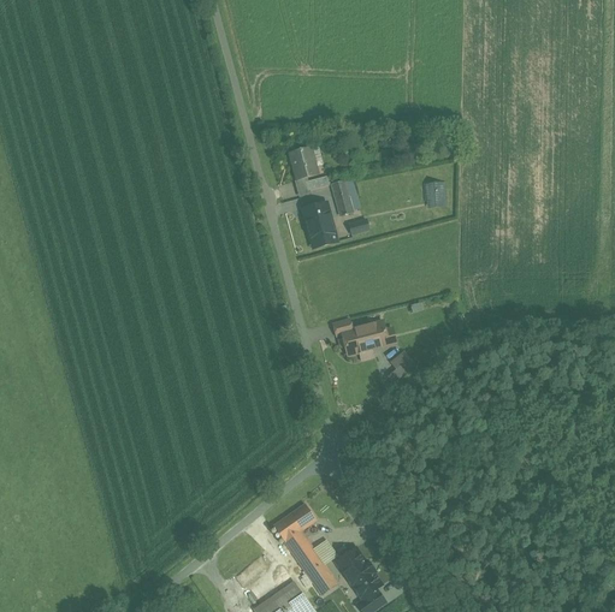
[(312,146),(288,152),(295,179),(319,173),(312,146)]
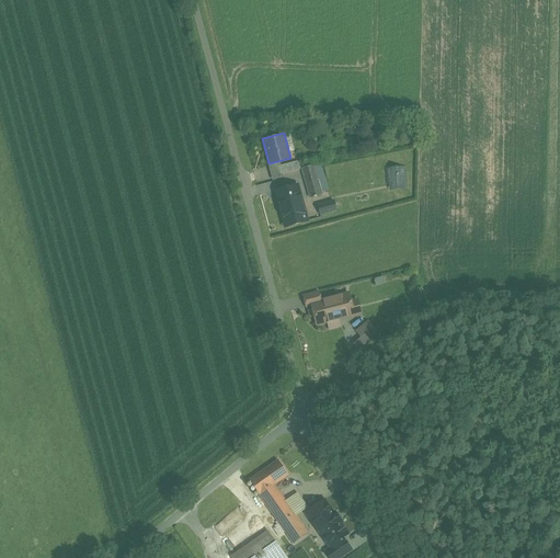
[(298,159),(278,164),(281,173),(300,168),(298,159)]
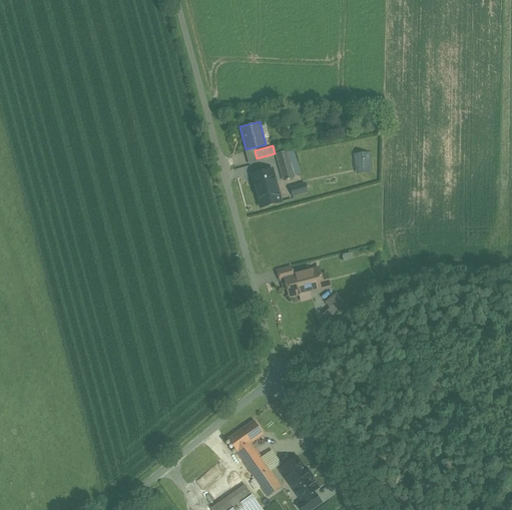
[(287,149),(276,152),(283,178),(294,175),(287,149)]
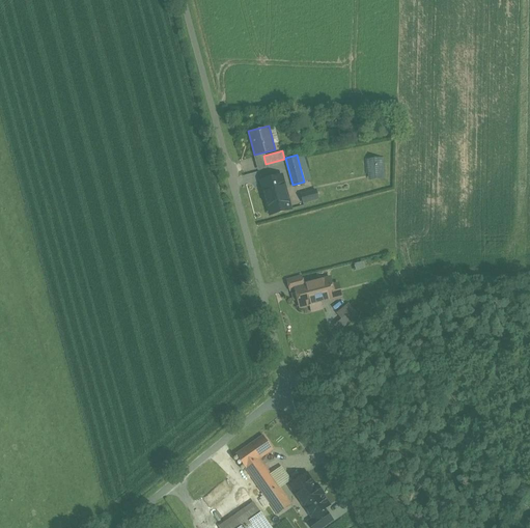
[(383,156),(367,157),(368,177),(384,177),(383,156)]
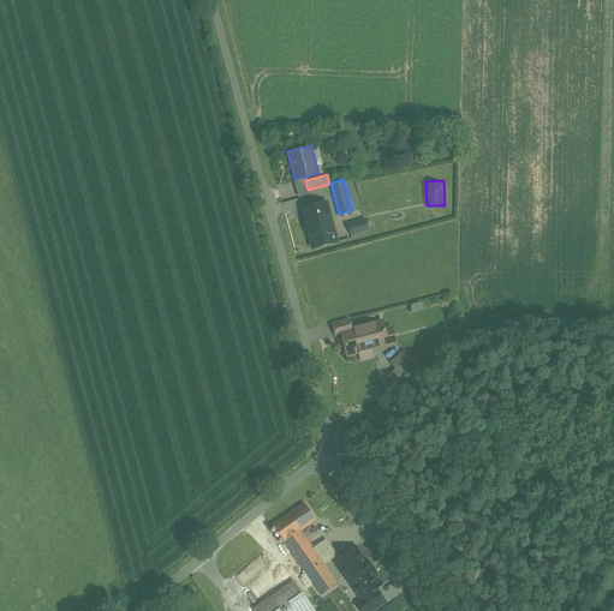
[(328,201),(302,208),(311,249),(339,241),(328,201)]
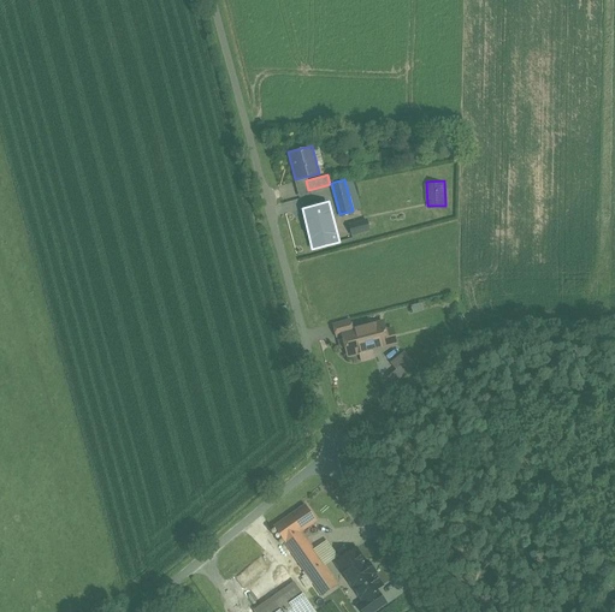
[(367,217),(348,220),(352,233),(370,230),(367,217)]
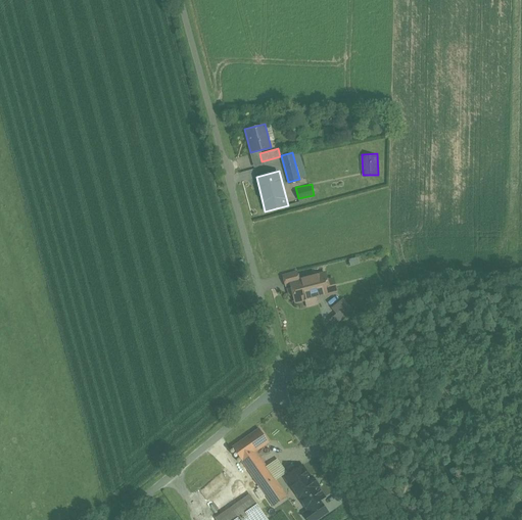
[(284,283),(289,282),(288,281),(299,278),(297,269),(281,273),(284,283)]
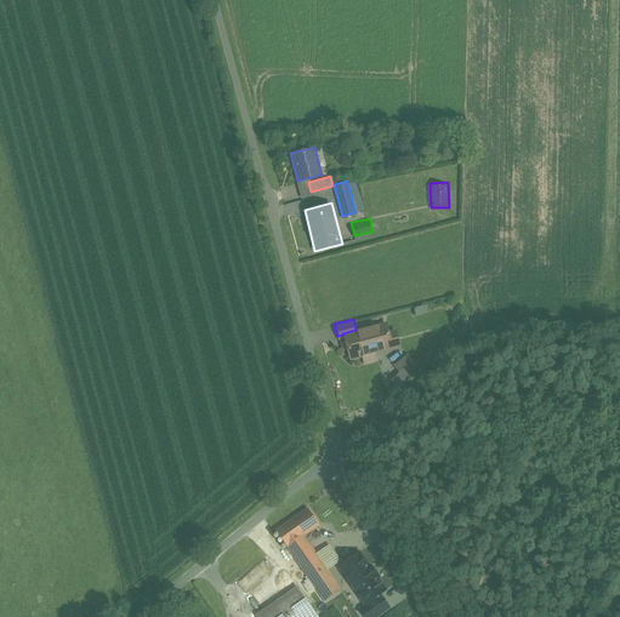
[(356,330),(342,333),(343,335),(350,358),(360,355),(376,350),(393,346),(388,329),(387,321),(356,330)]
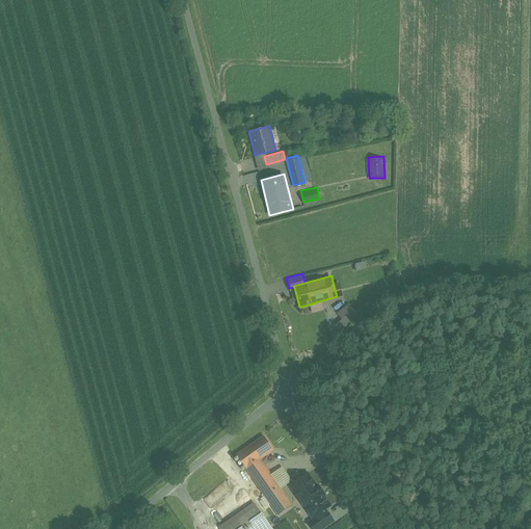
[(338,281),(333,282),(337,296),(342,295),(338,281)]
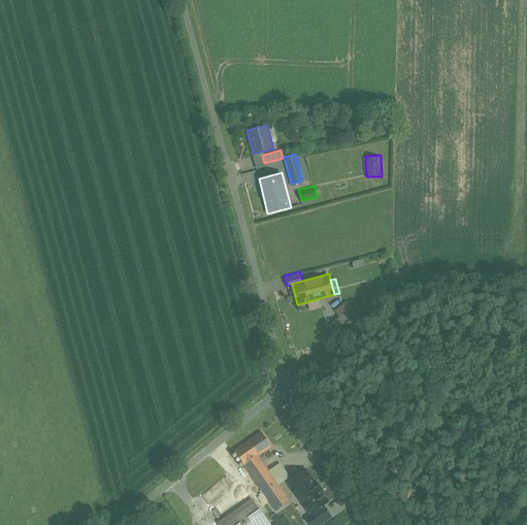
[(320,298),(306,302),(308,308),(321,305),(320,298)]
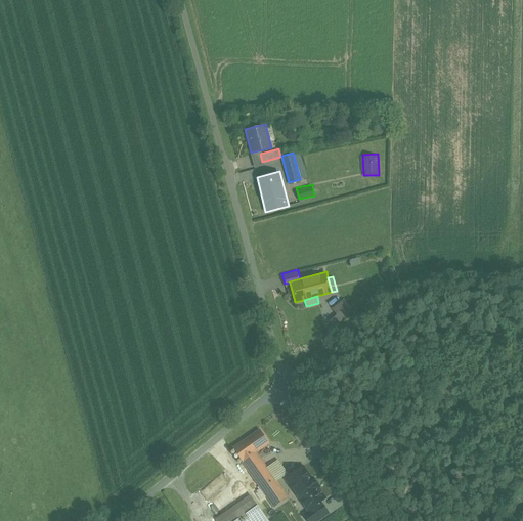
[(343,297),(332,306),(337,312),(329,319),(333,324),(352,309),(343,297)]
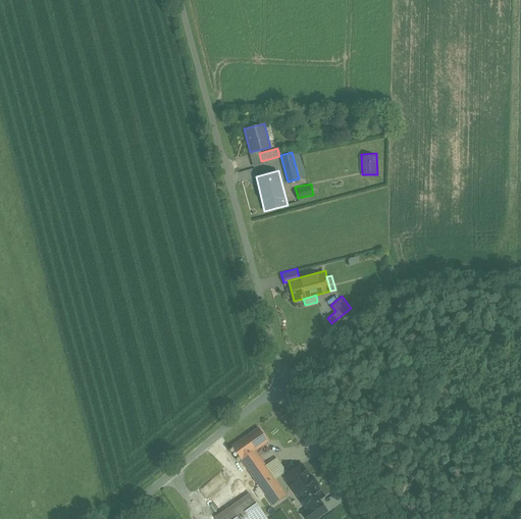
[(231,444),(273,504),(279,500),(287,494),(255,449),(268,440),(266,438),(263,433),(258,426),(231,444)]
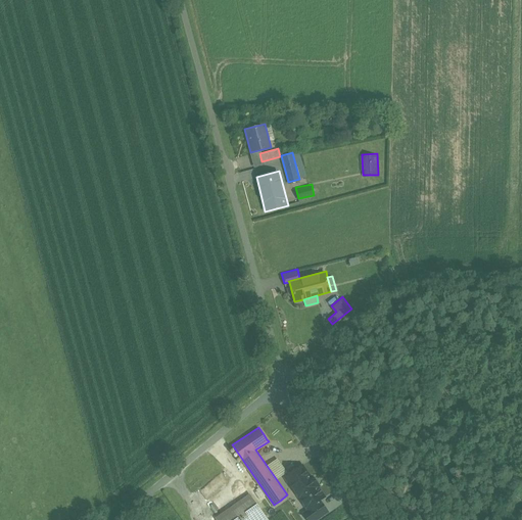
[(301,464),(284,476),(309,509),(302,513),(307,519),(314,519),(327,511),(320,501),(325,495),(301,464)]
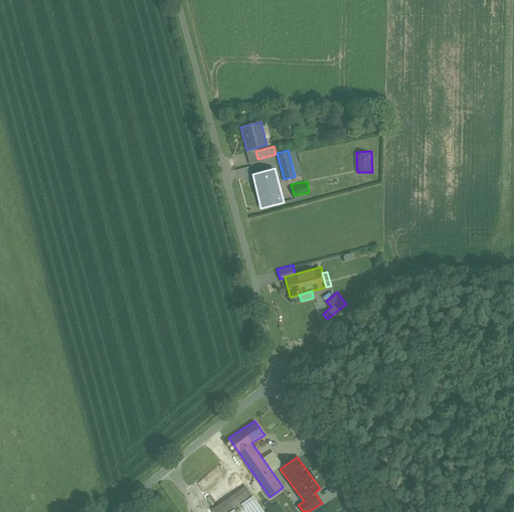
[(245,485),(211,509),(213,511),(264,511),(265,511),(252,495),(245,485)]
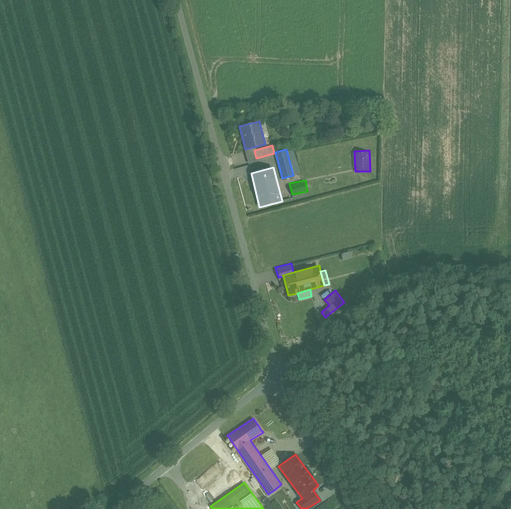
All buildings are outlined.
